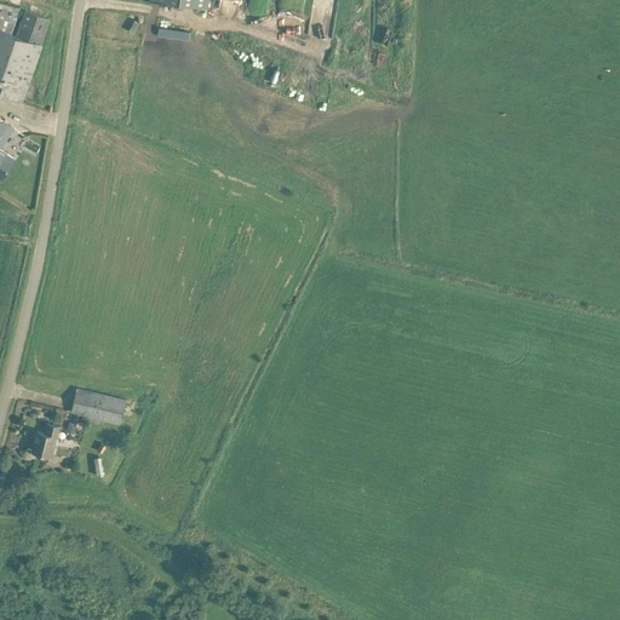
[(50,18),(38,15),(26,10),(17,35),(11,33),(19,9),(0,0),(0,92),(23,101),(42,44),(41,44),(50,18)]
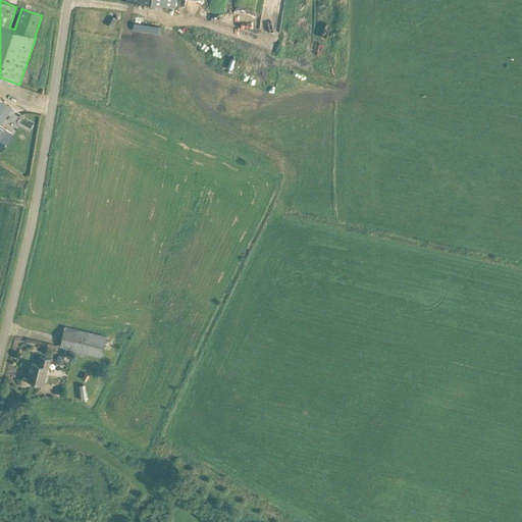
[(120,21),(121,13),(110,11),(108,19),(120,21)]
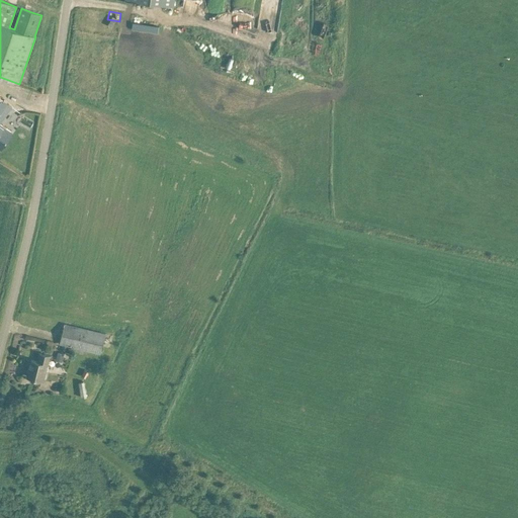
[(0,121),(11,106),(3,100),(0,98),(0,146),(1,147),(12,132),(0,123),(0,121)]
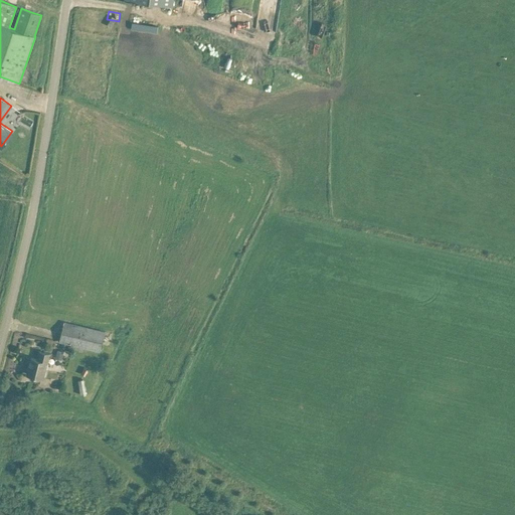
[(87,351),(88,348),(101,351),(105,332),(64,322),(59,341),(73,344),(72,348),(87,351)]
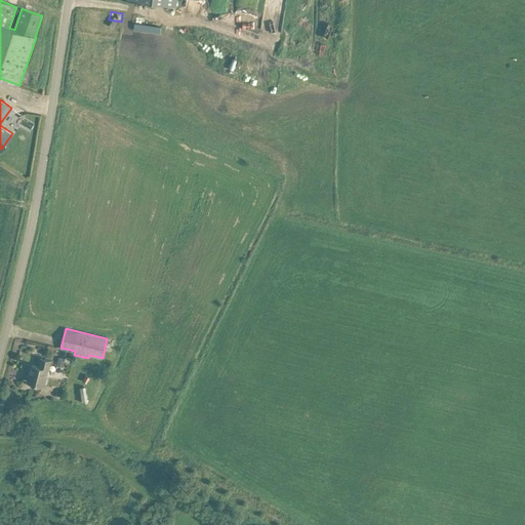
[(43,385),(49,360),(40,357),(38,365),(32,364),(28,380),(43,385)]
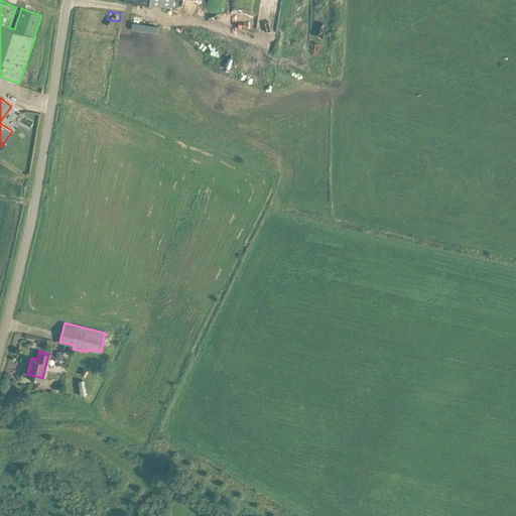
[(79,381),(82,396),(87,394),(84,380),(79,381)]
